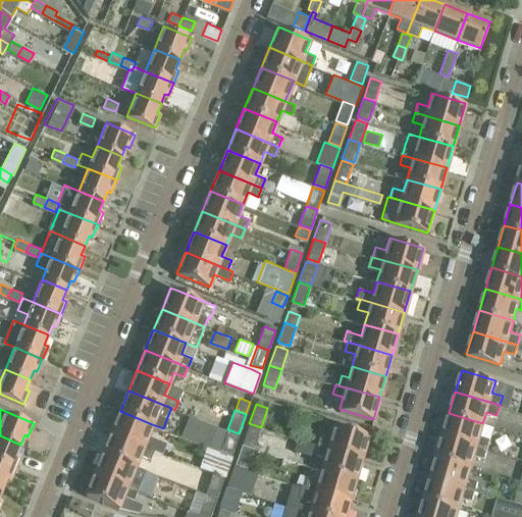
[(116,420),(111,431),(154,449),(159,451),(162,452),(166,443),(163,442),(148,435),(152,424),(120,411),(116,420)]
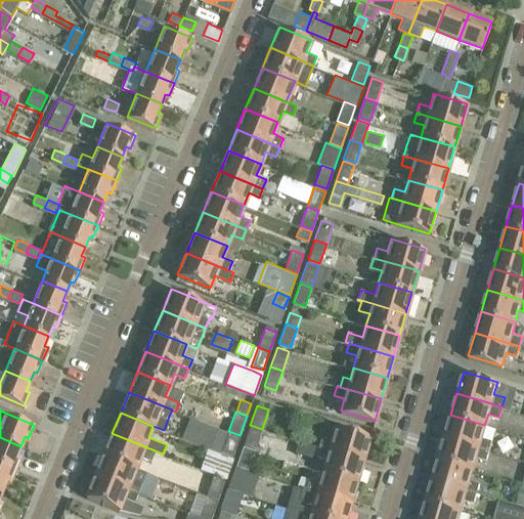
[(450,415),(444,436),(489,449),(491,439),(495,428),(484,425),(450,415)]
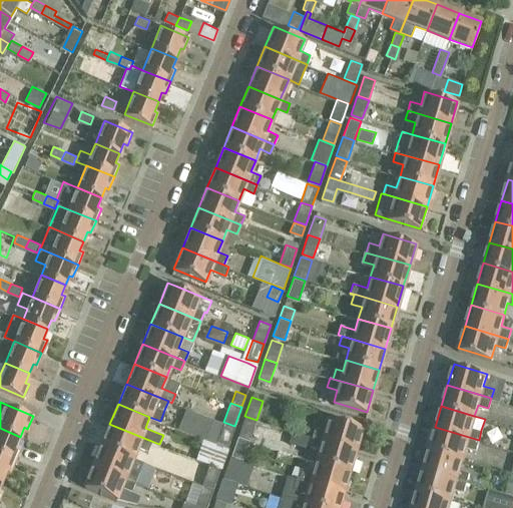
[(216,441),(223,422),(211,417),(184,408),(177,428),(202,438),(216,443),(216,441)]
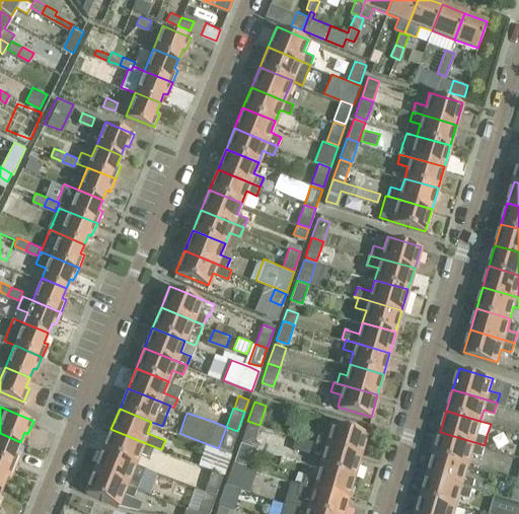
[(247,421),(241,440),(252,444),(260,425),(247,421)]
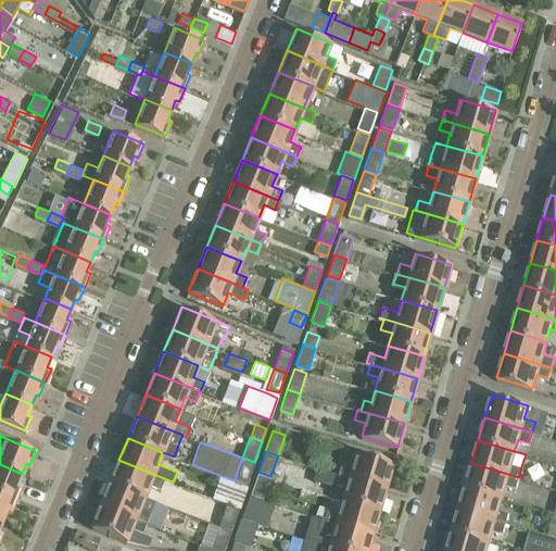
[(341,463),(338,473),(386,487),(392,463),(356,453),(353,466),(341,463)]
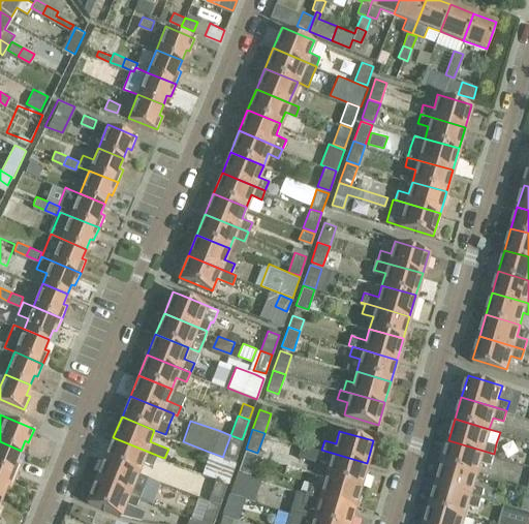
[(234,436),(230,435),(223,455),(236,459),(242,439),(234,436)]
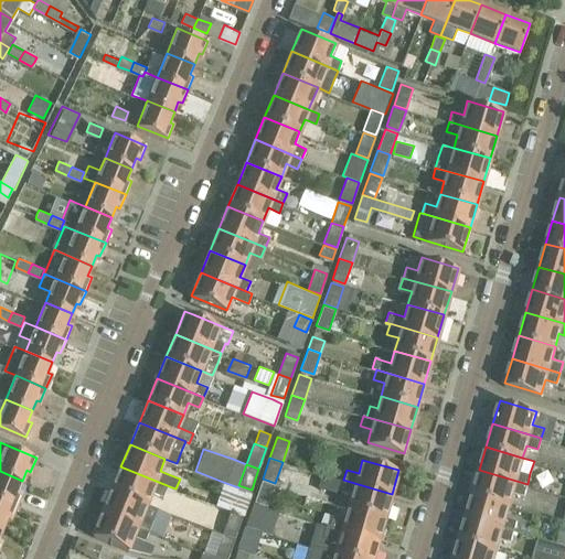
[(120,466),(112,488),(147,503),(151,491),(162,495),(167,485),(120,466)]
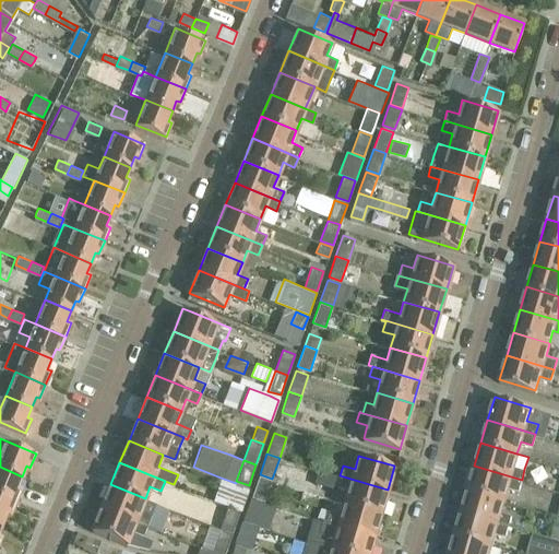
[(474,466),(467,488),(503,498),(507,486),(519,490),(522,480),(474,466)]
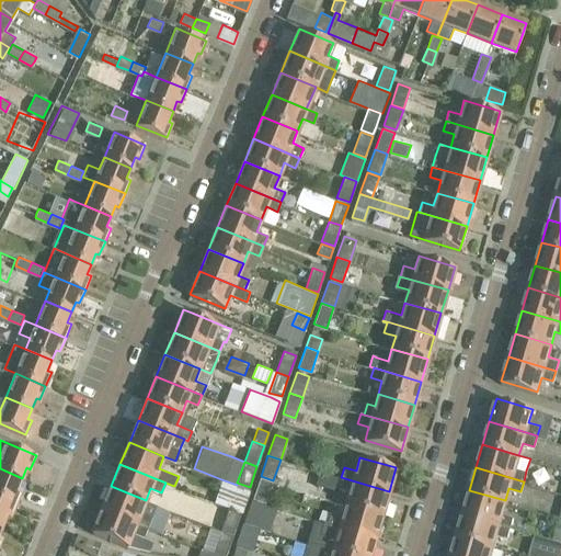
[(0,468),(0,497),(16,503),(22,490),(18,488),(22,478),(0,468)]
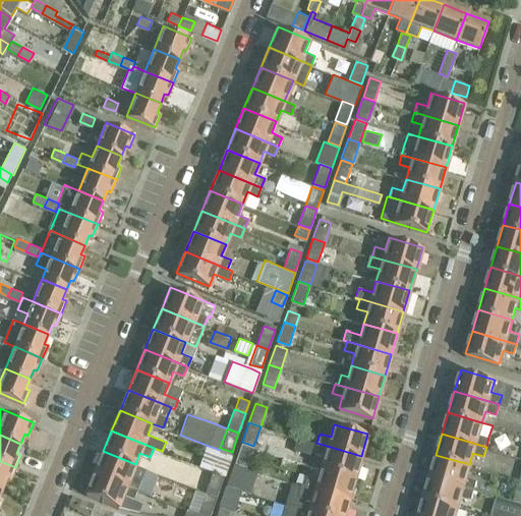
[(253,447),(241,443),(235,462),(246,466),(253,447)]
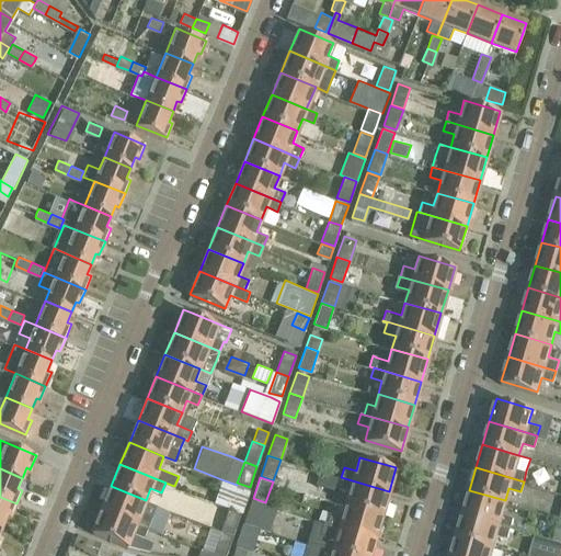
[(382,514),(389,491),(341,477),(339,487),(350,490),(346,503),(382,514)]
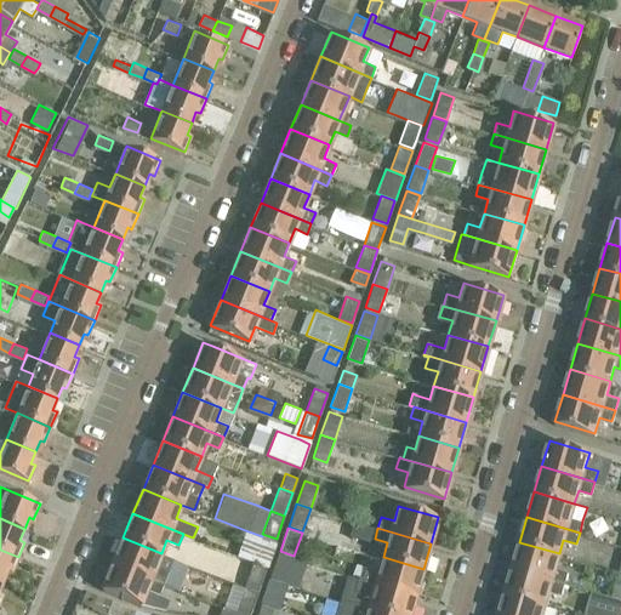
[(245,530),(237,554),(267,565),(275,540),(262,536),(245,530)]
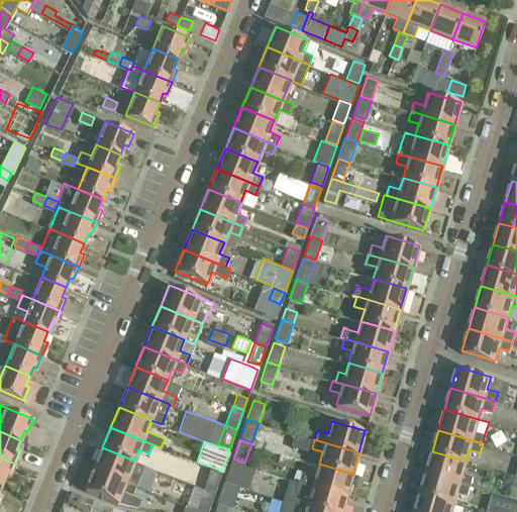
[(102,447),(94,468),(136,485),(138,481),(144,465),(134,461),(102,447)]
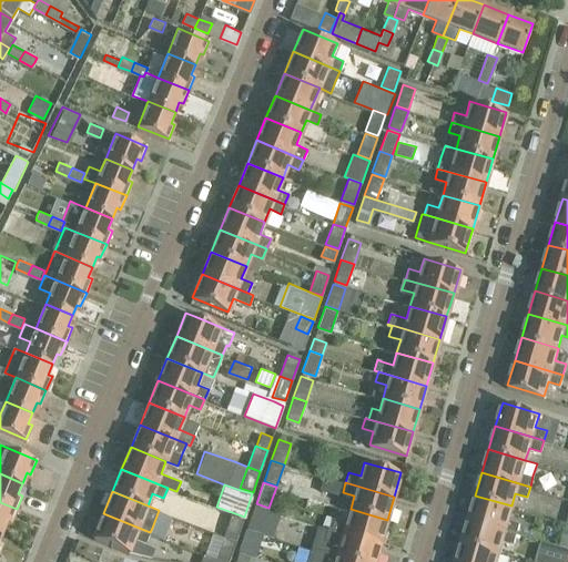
[(475,496),(468,518),(516,532),(519,522),(508,519),(511,506),(475,496)]
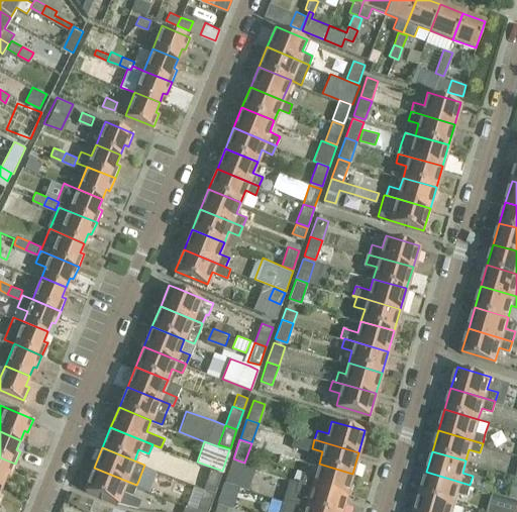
[(0,457),(0,483),(2,485),(6,475),(10,477),(15,464),(0,457)]
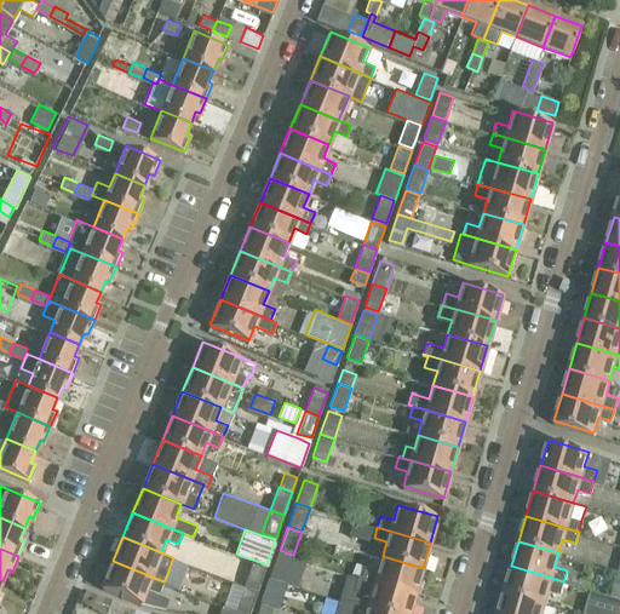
[(298,586),(308,561),(279,554),(270,578),(288,583),(298,586)]
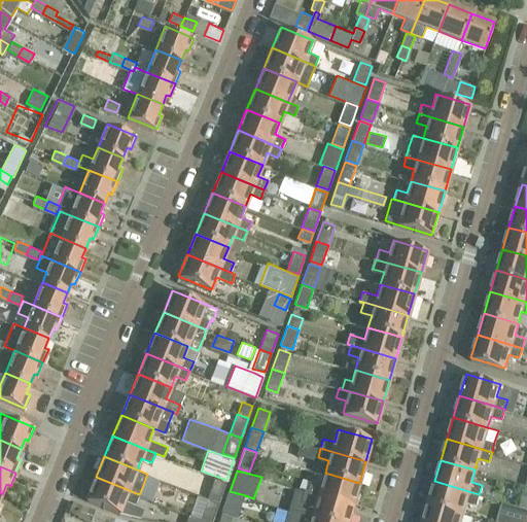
[(353,503),(359,483),(325,473),(321,484),(311,481),(308,491),(353,503)]
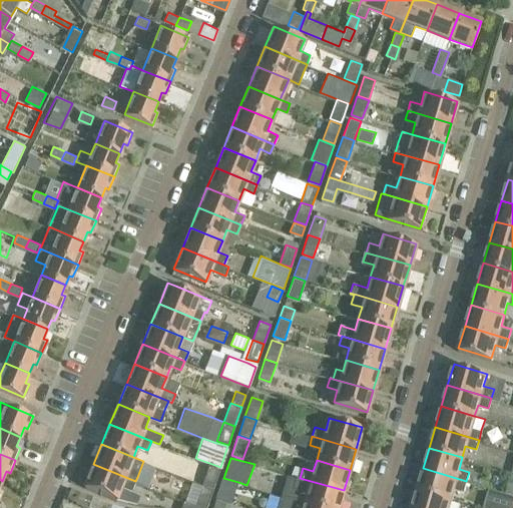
[(93,464),(84,485),(116,498),(121,486),(131,490),(135,481),(93,464)]
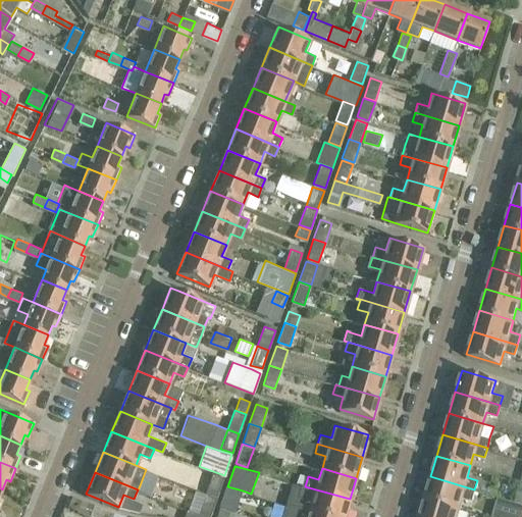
[(212,473),(206,493),(217,497),(224,477),(212,473)]
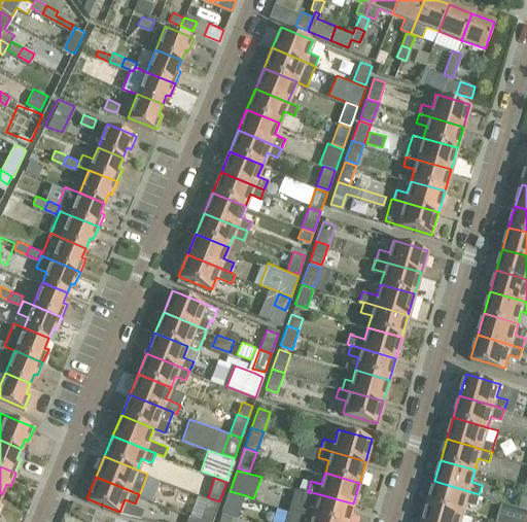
[(434,481),(428,502),(462,513),(465,500),(477,505),(479,494),(434,481)]
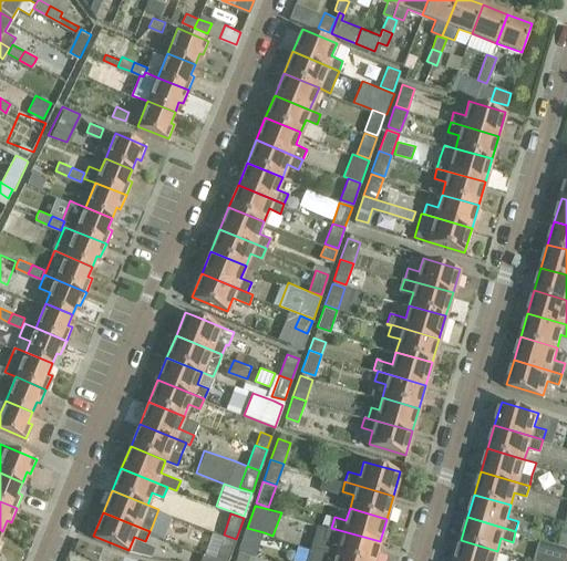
[(373,560),(380,541),(331,528),(326,526),(322,537),(340,542),(336,554),(360,560),(373,560)]
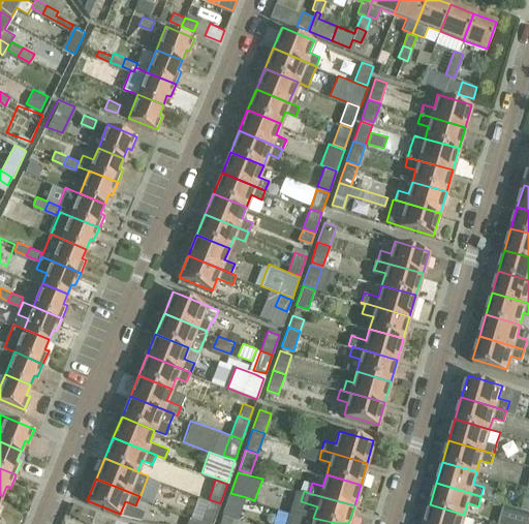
[(223,514),(231,517),(239,519),(246,497),(230,493),(223,514)]
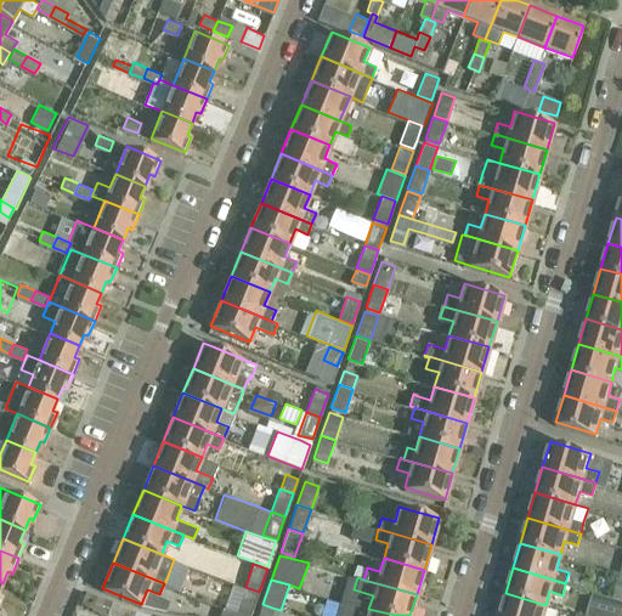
[(259,593),(244,588),(237,611),(250,615),(259,593)]
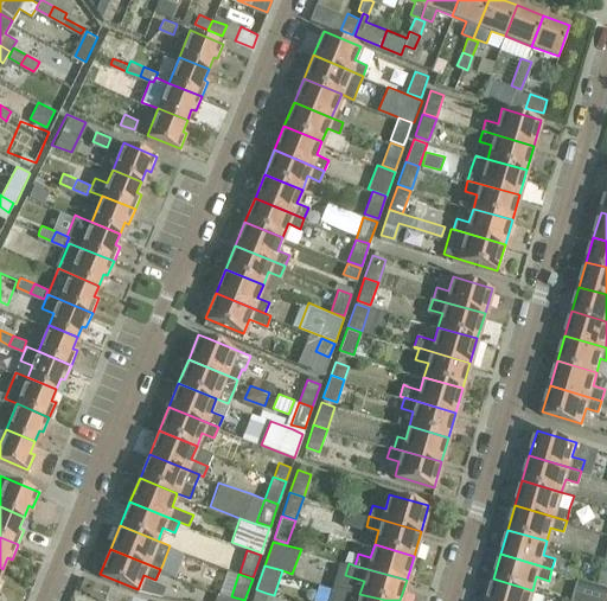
[(606,600),(606,584),(598,582),(580,577),(573,600),(606,600)]
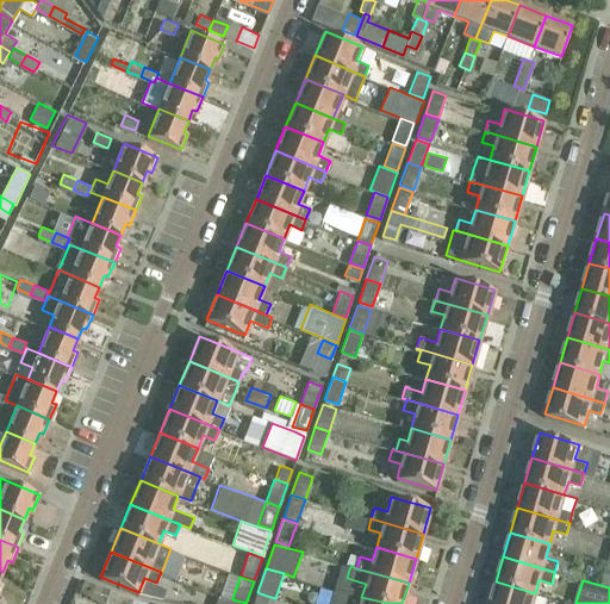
[(496,581),(489,603),(545,603),(548,597),(535,593),(496,581)]
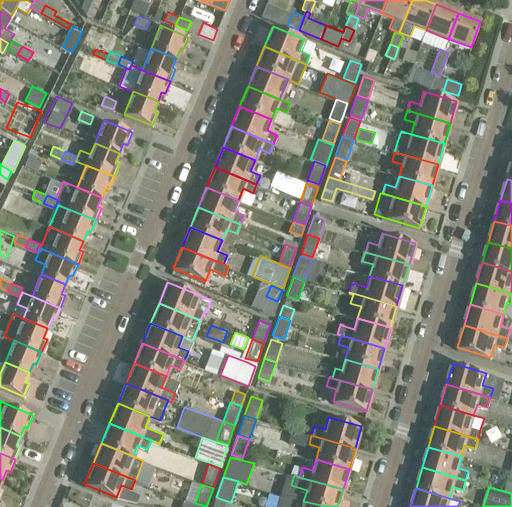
[(88,505),(93,506),(98,506),(102,498),(92,494),(88,505)]
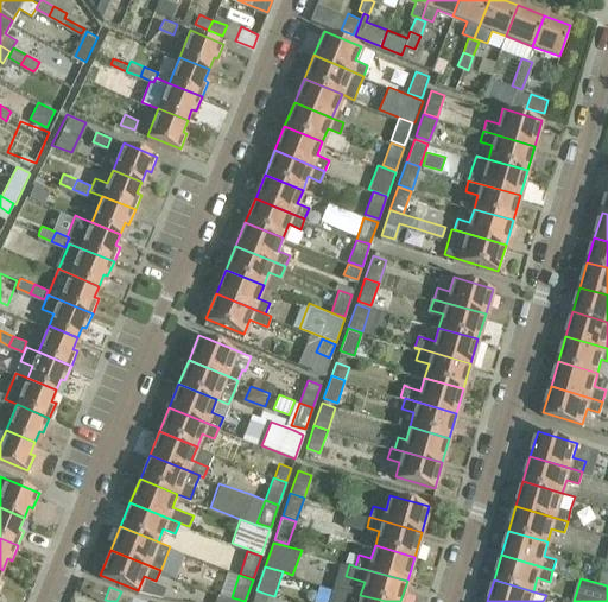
[(272,601),(274,596),(266,594),(257,590),(252,601),(272,601)]
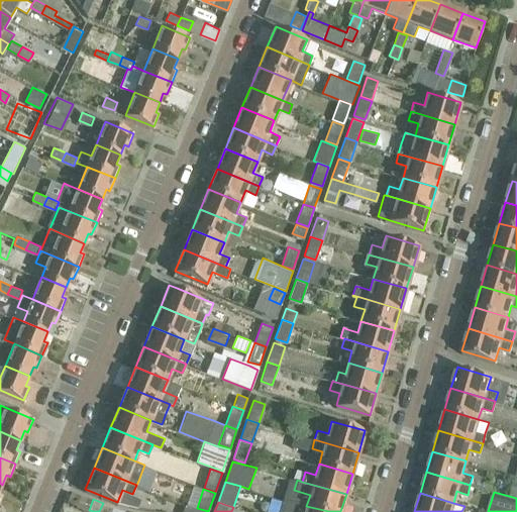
[(103,503),(99,511),(124,511),(125,510),(116,508),(113,507),(103,503)]
